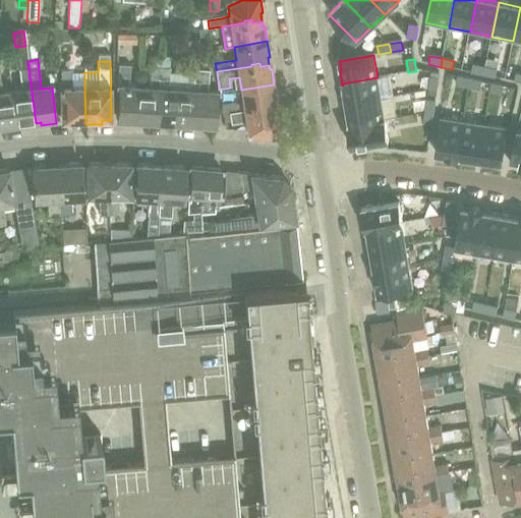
[(483,76),(485,67),(473,65),(471,73),(483,76)]
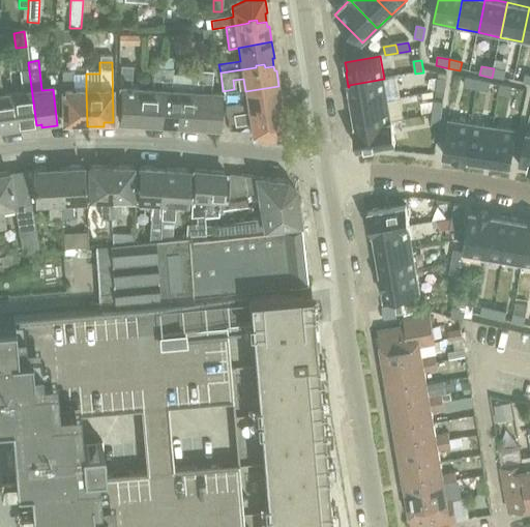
[(139,126),(141,90),(131,89),(133,68),(122,68),(118,122),(124,122),(124,125),(139,126)]
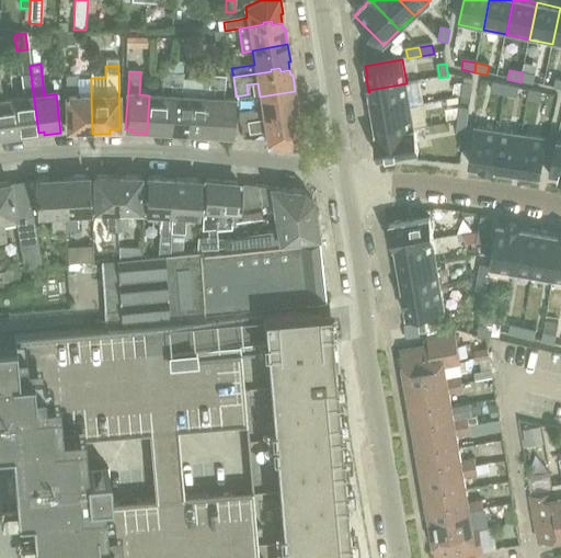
[(521,82),(534,84),(535,76),(523,72),(521,82)]
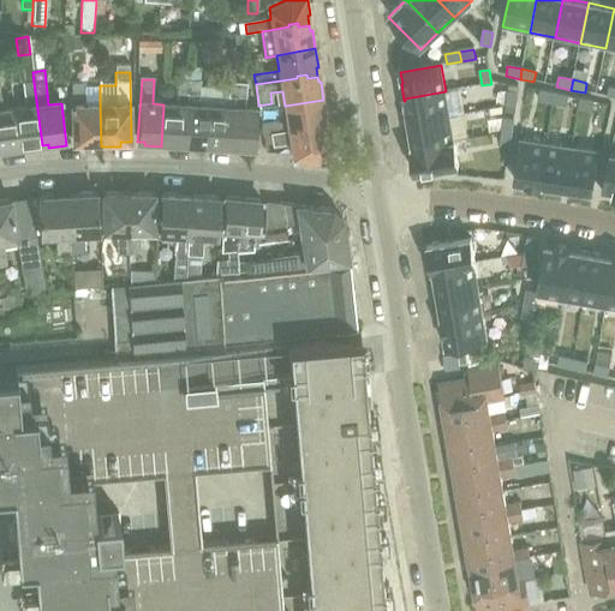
[(179,145),(184,145),(189,82),(178,82),(177,106),(163,105),(161,147),(179,148),(179,145)]
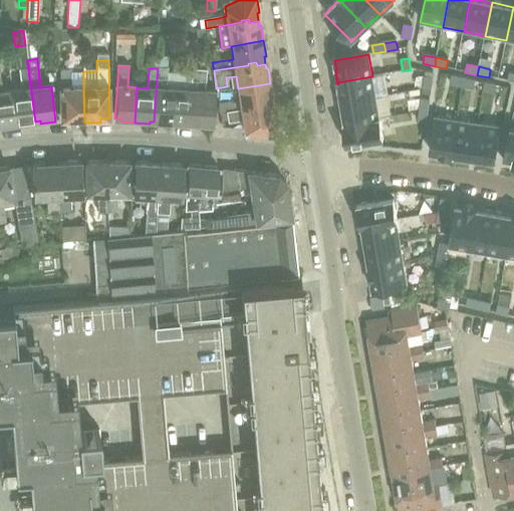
[(166,89),(167,74),(167,69),(158,68),(154,121),(160,121),(160,124),(174,125),(176,90),(166,89)]
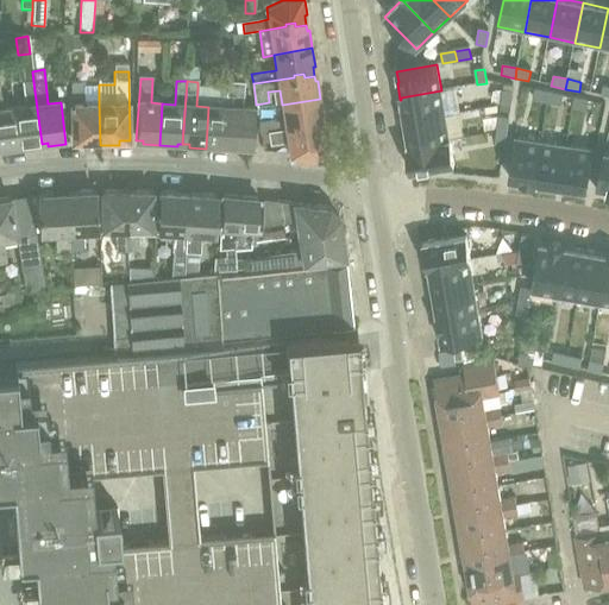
[(33,82),(23,83),(25,107),(14,108),(19,150),(36,147),(36,144),(42,144),(33,82)]
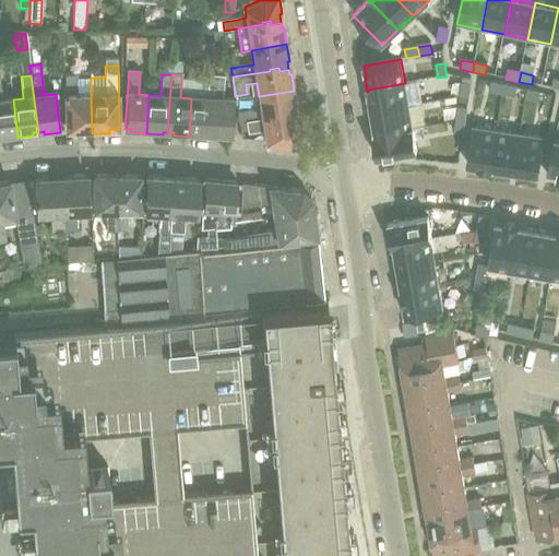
[(76,133),(92,133),(91,95),(76,96),(76,91),(78,91),(78,75),(64,77),(66,130),(76,130),(76,133)]
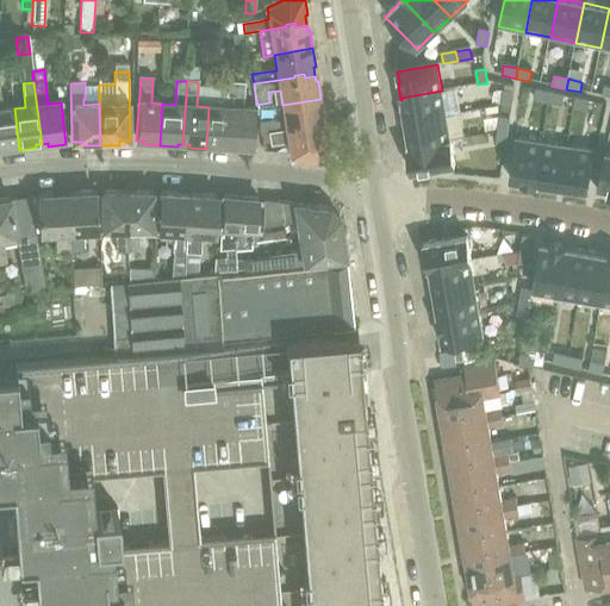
[(223,147),(229,147),(234,85),(222,83),(221,107),(209,107),(206,149),(223,150),(223,147)]
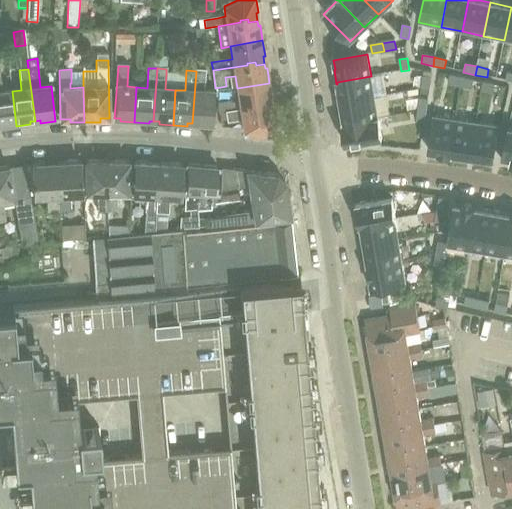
[(196,71),(192,123),(197,123),(197,126),(212,127),(214,104),(212,92),(204,91),(205,72),(196,71)]
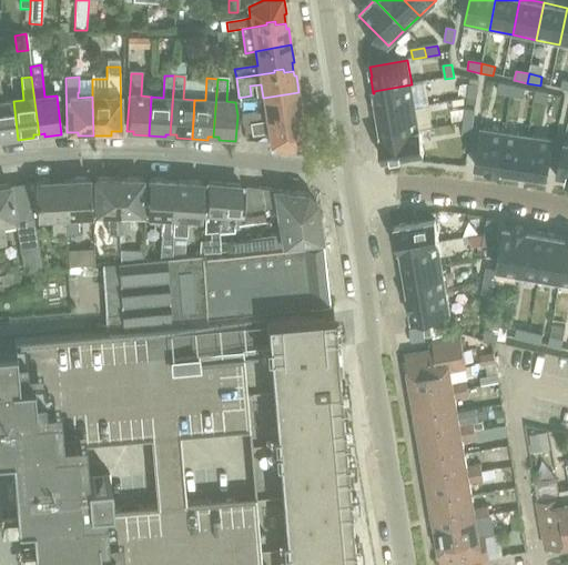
[(374,91),(374,93),(377,114),(415,108),(412,84),(374,91)]
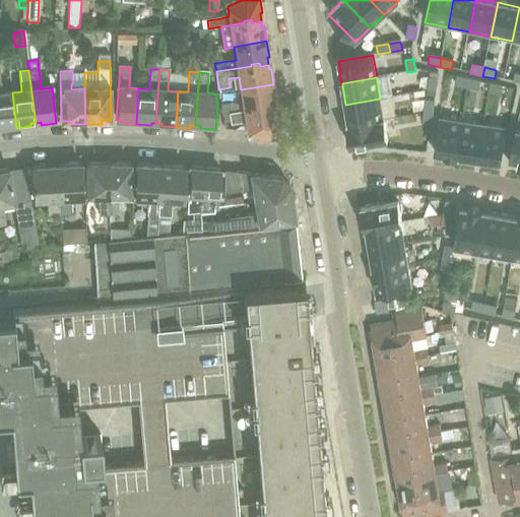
[(436,91),(438,79),(430,77),(428,90),(436,91)]
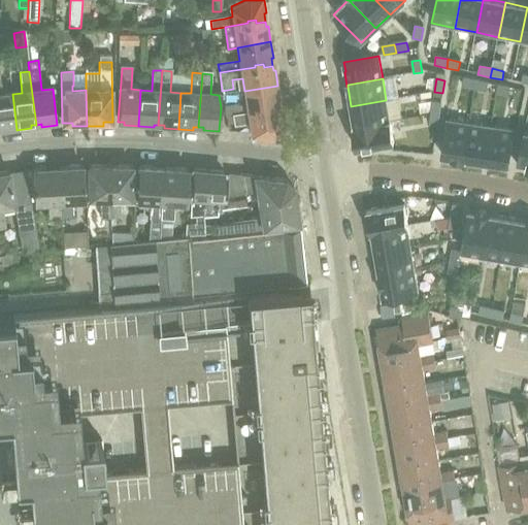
[(463,78),(462,87),(474,90),(475,81),(463,78)]
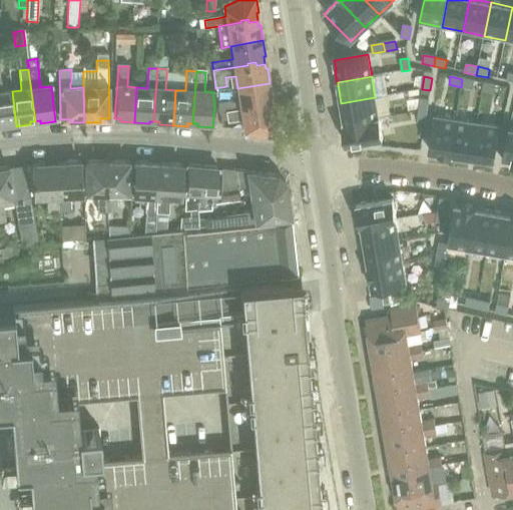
[(461,87),(472,89),(474,81),(462,79),(461,87)]
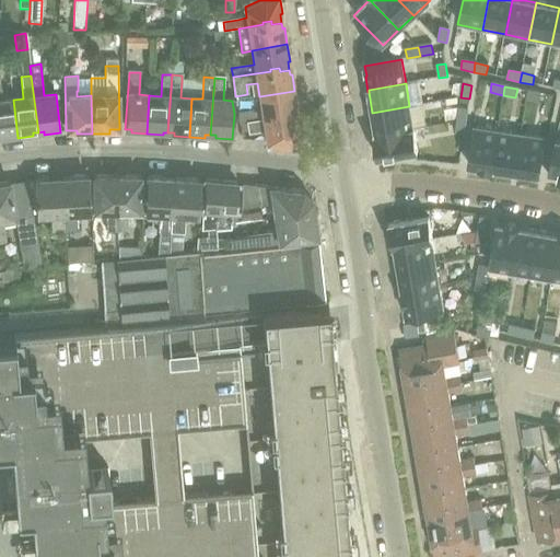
[(2,140),(18,138),(13,100),(1,101),(0,89),(0,137),(1,137),(2,140)]
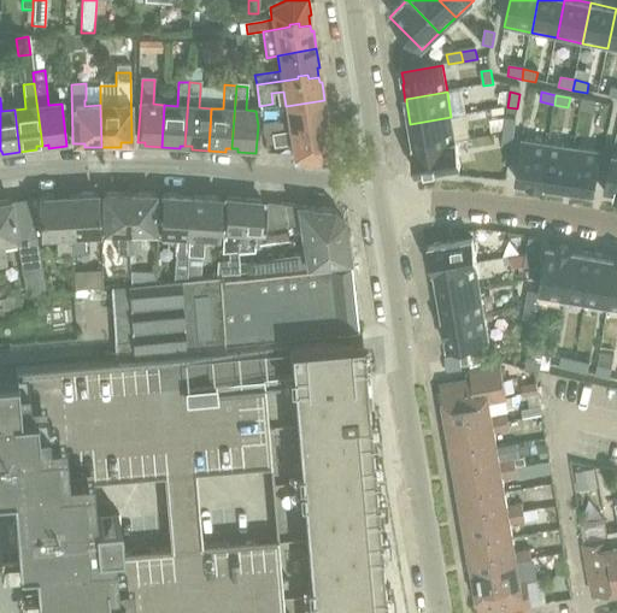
[(288,123),(276,125),(276,122),(263,124),(265,137),(272,136),(306,130),(306,128),(316,127),(317,130),(325,129),(324,121),(328,121),(324,100),(286,106),(288,123)]
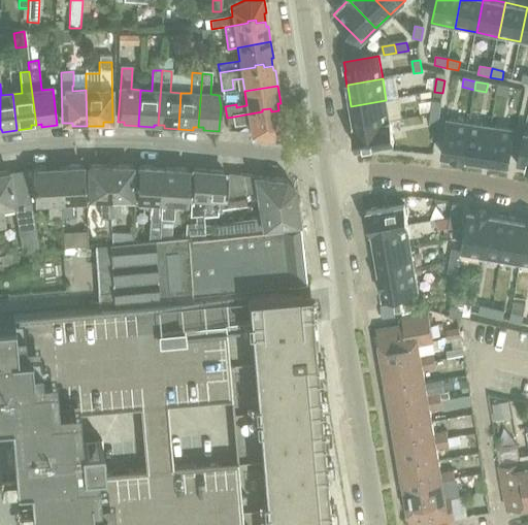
[(497,86),(496,94),(508,97),(510,89),(497,86)]
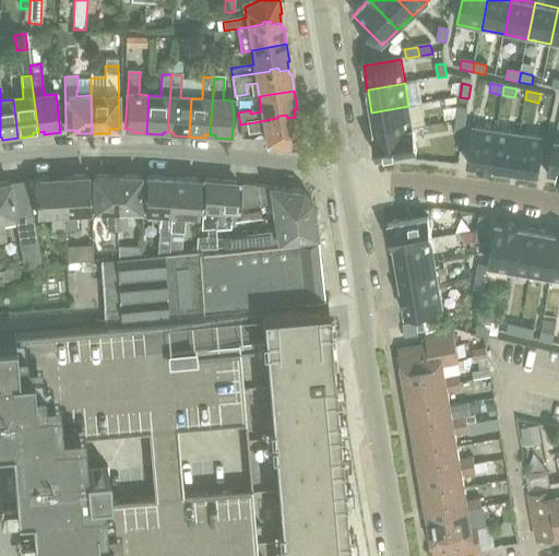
[(413,130),(412,129),(408,106),(371,113),(376,134),(376,135),(413,130)]
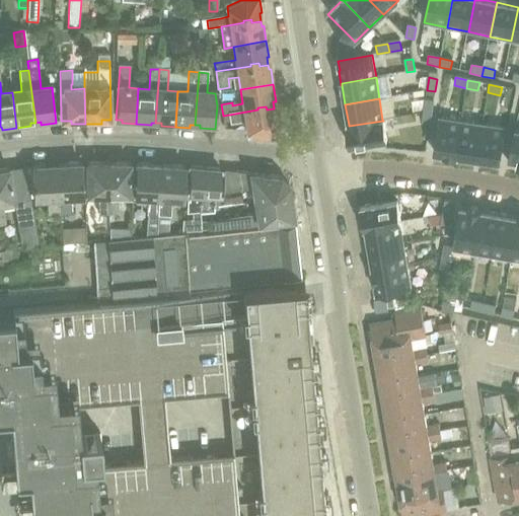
[(426,100),(424,113),(432,114),(434,101),(426,100)]
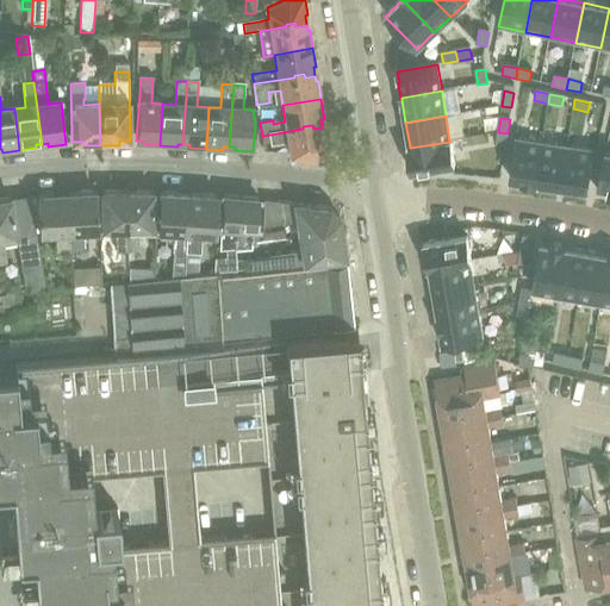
[(303,129),(269,135),(272,147),(287,144),(291,157),(319,160),(329,150),(325,132),(323,133),(322,127),(313,129),(312,125),(303,126),(303,129)]
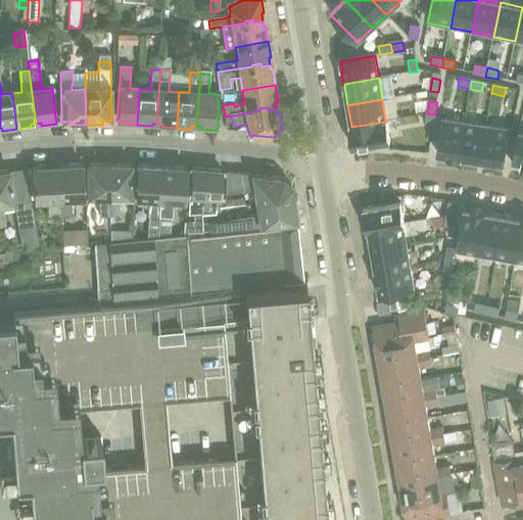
[(433,127),(435,114),(427,113),(425,126),(433,127)]
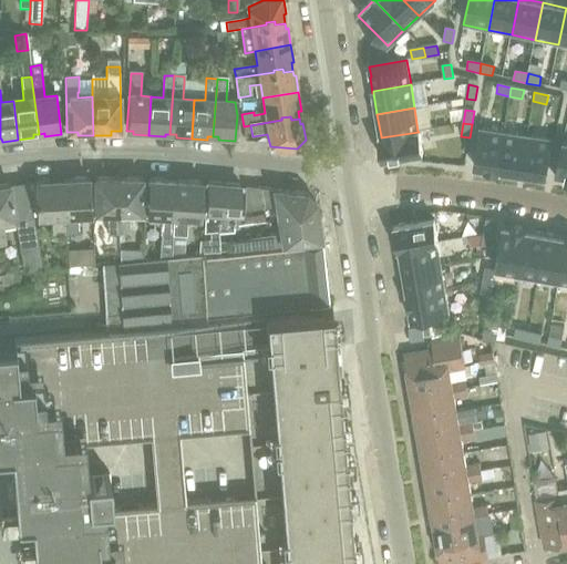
[(500,172),(500,171),(498,171),(504,133),(480,130),(473,167),(484,168),(484,170),(500,172)]
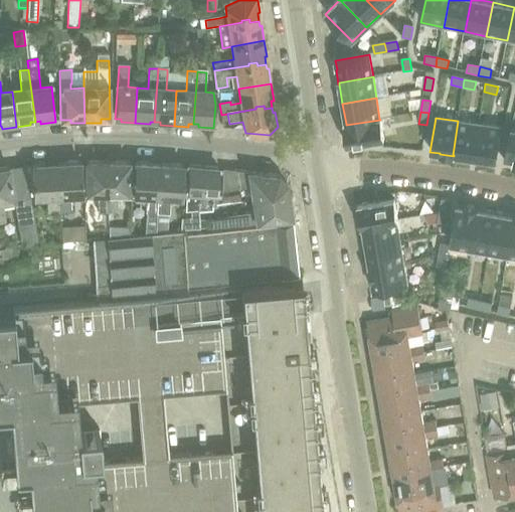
[(346,125),(346,124),(343,125),(347,146),(384,140),(381,119),(379,119),(380,120),(346,125)]
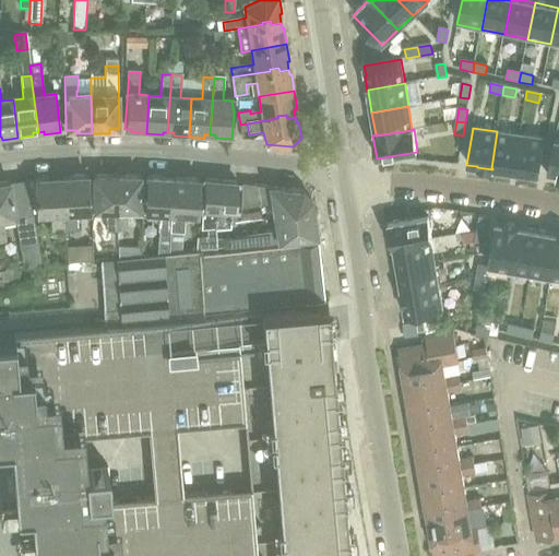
[(520,135),(497,131),(491,168),(492,168),(514,172),(520,135)]
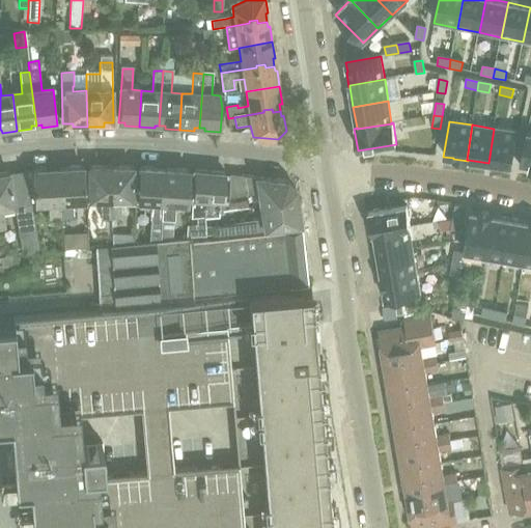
[(488,163),(512,167),(518,132),(494,129),(488,163)]
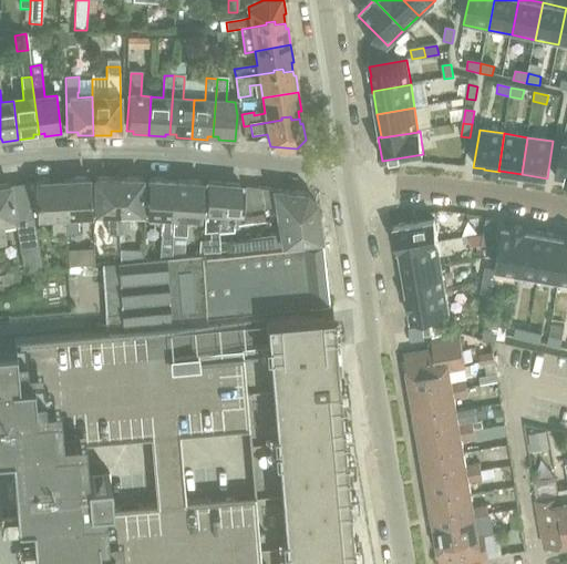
[(566,142),(563,142),(555,180),(565,182),(565,183),(566,183),(566,142)]
